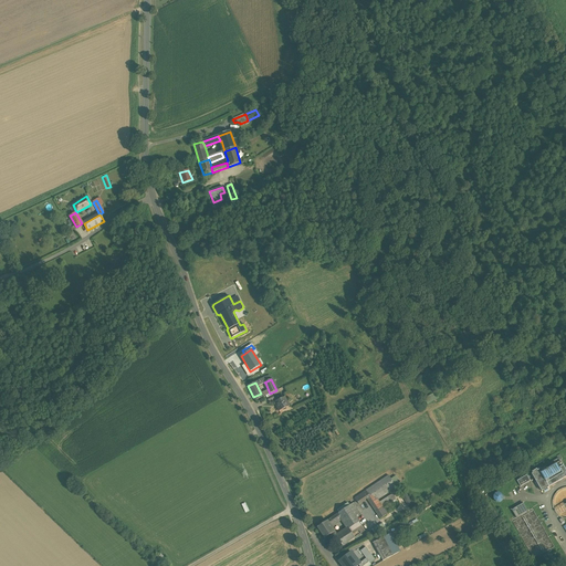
[(427,404),(437,399),(435,392),(423,398),(427,404)]
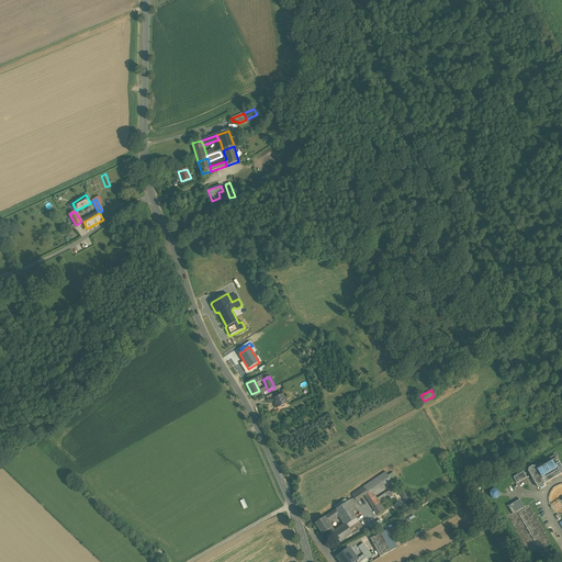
[(283,394),(273,398),(276,403),(274,403),(278,408),(285,404),(283,400),(285,398),(283,394)]
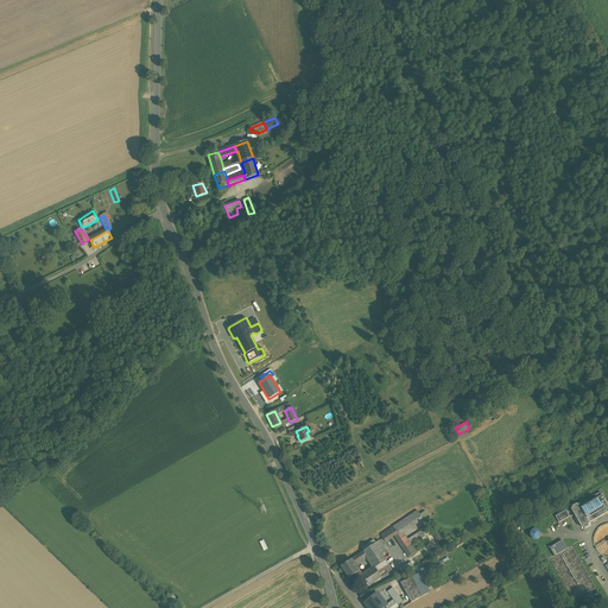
[(600,493),(578,505),(589,524),(607,512),(607,505),(605,500),(601,495),(600,493)]
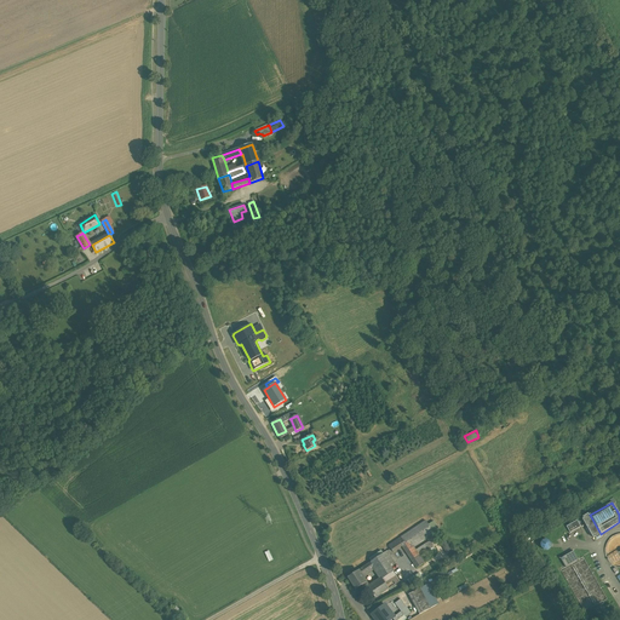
[(601,534),(590,515),(587,516),(587,515),(584,516),(585,518),(583,520),(593,538),(595,537),(596,539),(601,537),(600,534),(601,534)]
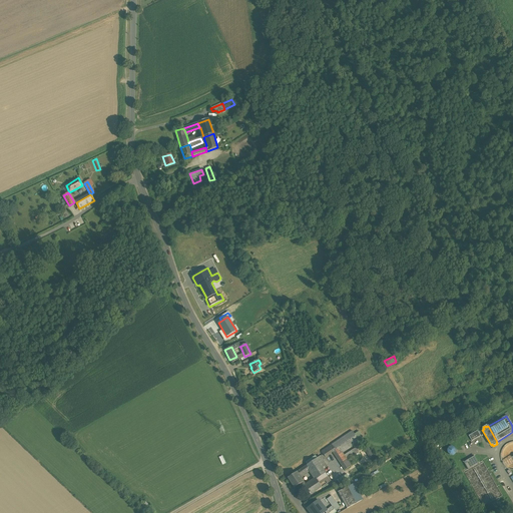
[(353,431),(335,442),(342,452),(359,441),(353,431)]
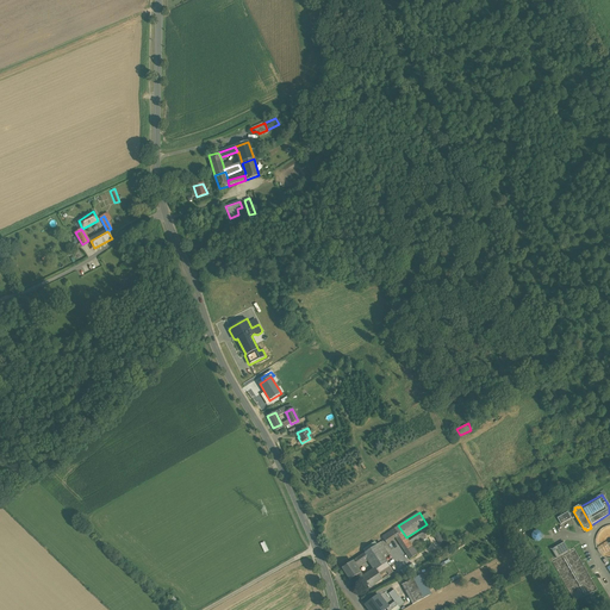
[(567,512),(558,518),(561,524),(571,518),(567,512)]
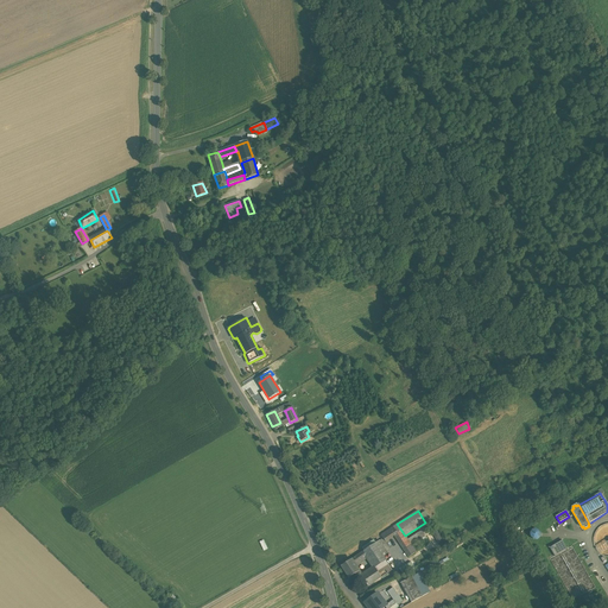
[(397,524),(390,530),(393,536),(407,558),(416,552),(405,536),(397,524)]
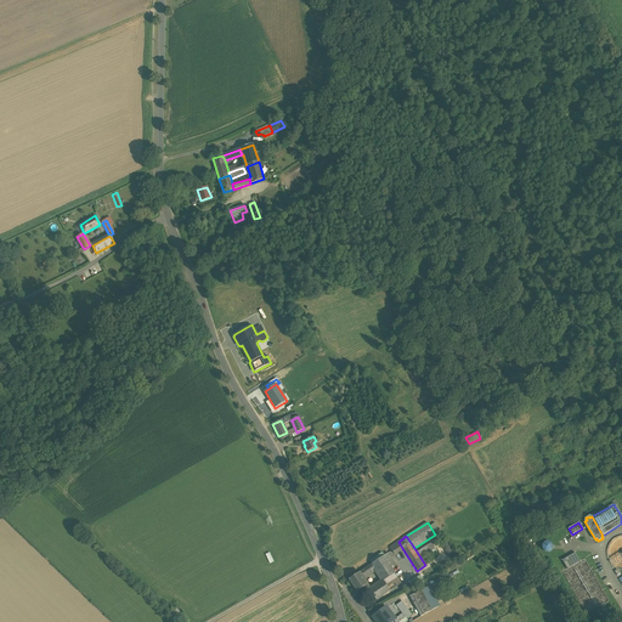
[(399,542),(390,547),(395,554),(402,548),(399,542)]
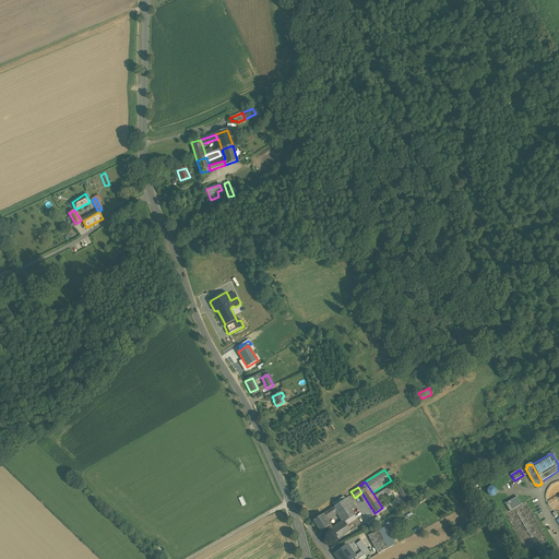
[(496,494),(497,491),(496,489),(495,488),(494,487),(492,487),(490,487),(489,488),(488,490),(487,491),(488,494),(489,495),(490,496),(492,496),(494,496),(496,495),(496,494)]
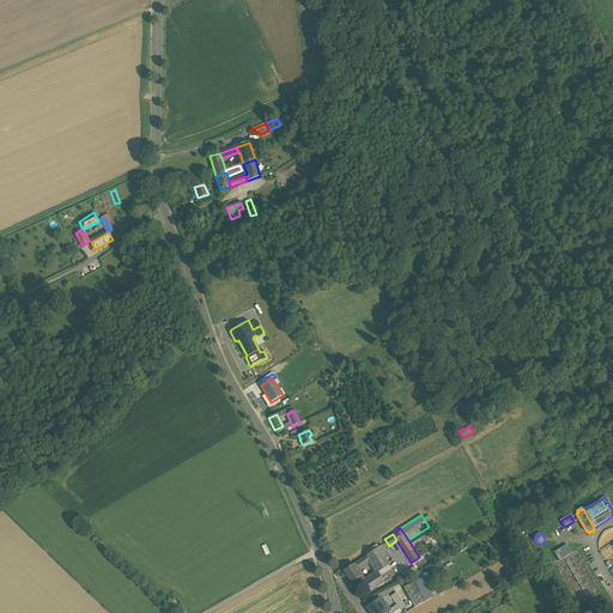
[(377,545),(365,553),(366,556),(377,548),(378,547),(377,545)]
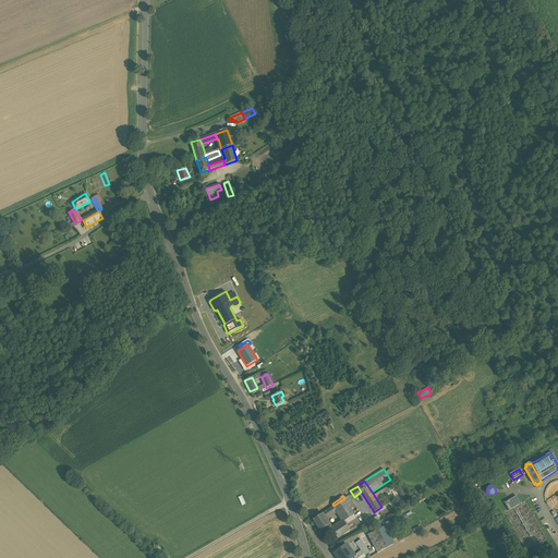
[(516,496),(505,502),(509,511),(521,505),(516,496)]
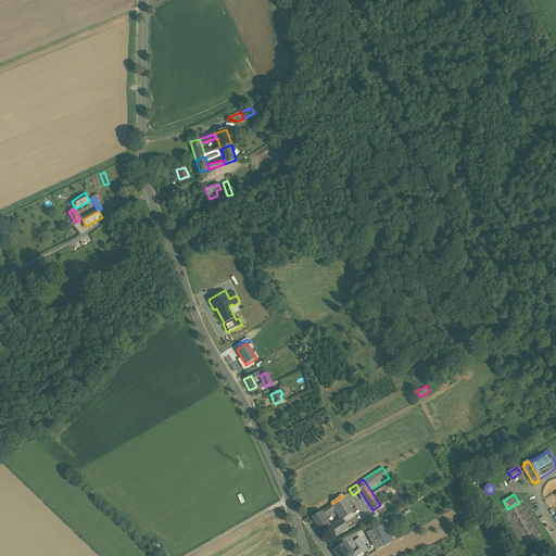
[(332,504),(336,509),(337,510),(342,519),(352,513),(349,507),(344,501),(342,497),(332,504)]
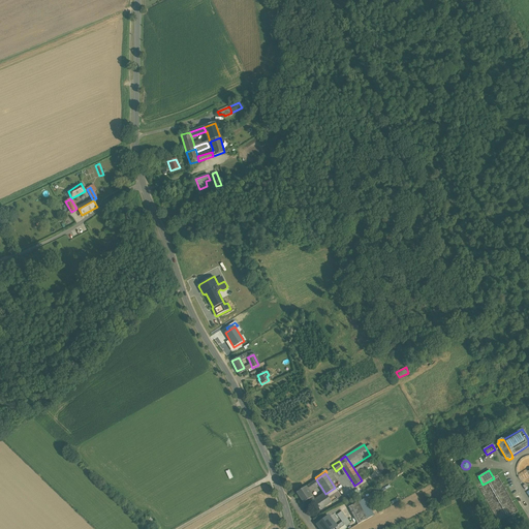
[(305,488),(297,493),(303,503),(312,497),(308,492),(305,488)]
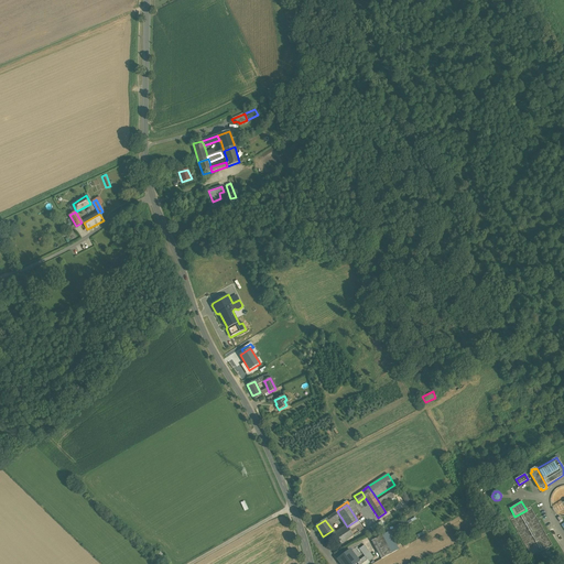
[(357,520),(347,527),(354,535),(364,529),(357,520)]
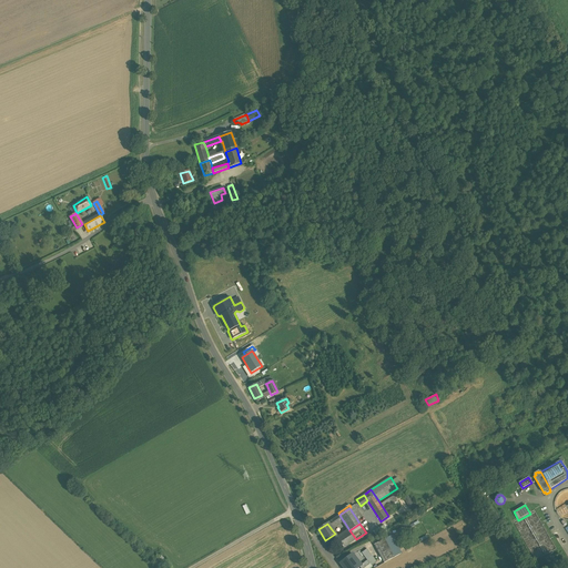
[(381,528),(374,531),(376,537),(384,533),(381,528)]
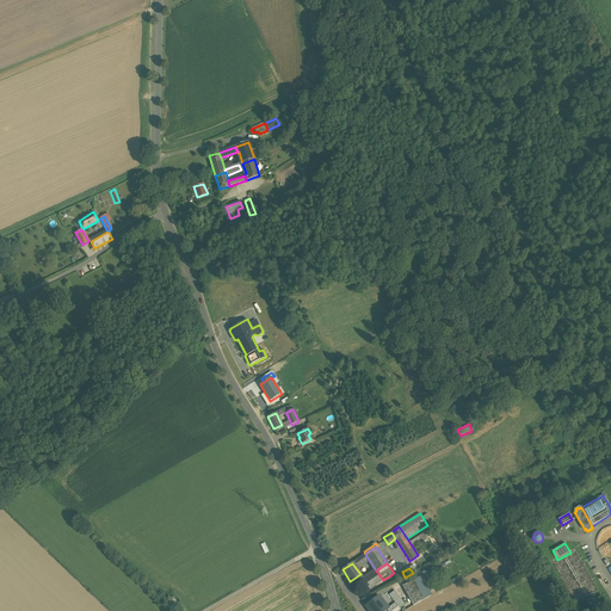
[(376,571),(363,580),(369,590),(383,580),(376,571)]
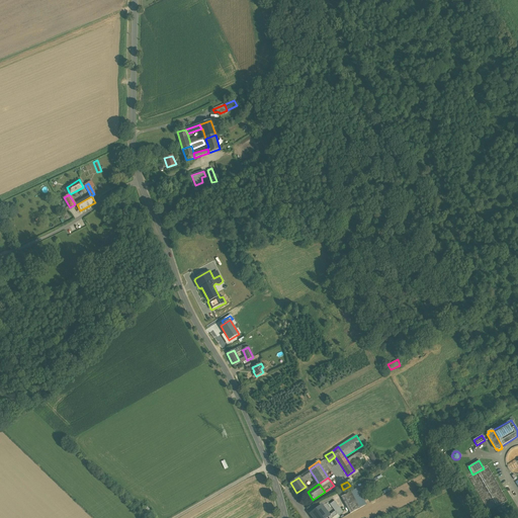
[(366,505),(357,489),(350,492),(359,509),(366,505)]
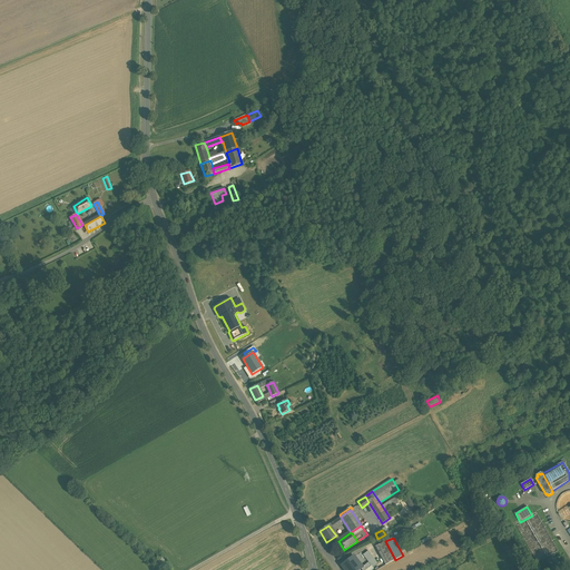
[(385,541),(375,547),(385,564),(385,566),(389,563),(395,560),(385,541)]
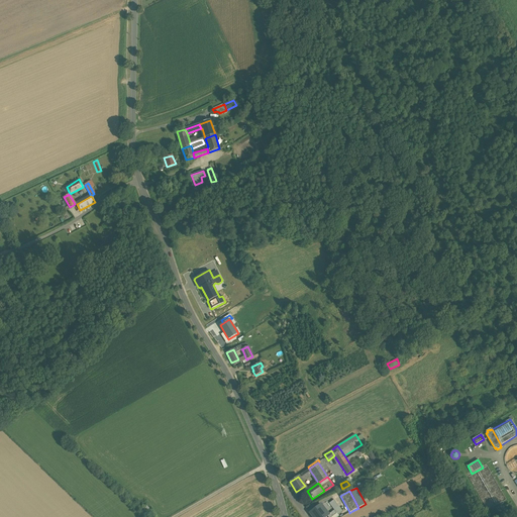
[(371,491),(367,494),(371,501),(375,499),(371,491)]
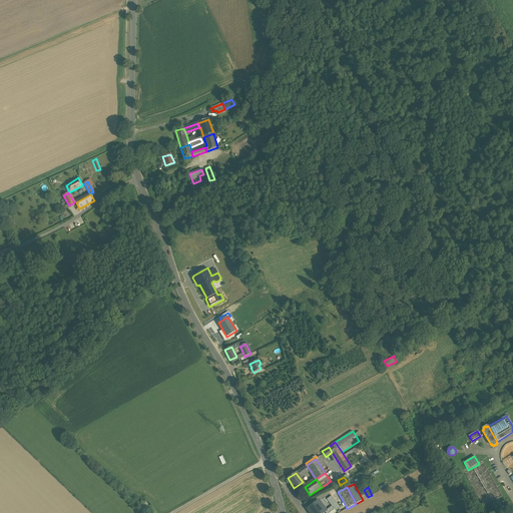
[(336,511),(341,508),(332,496),(327,499),(332,506),(334,509),(336,511)]
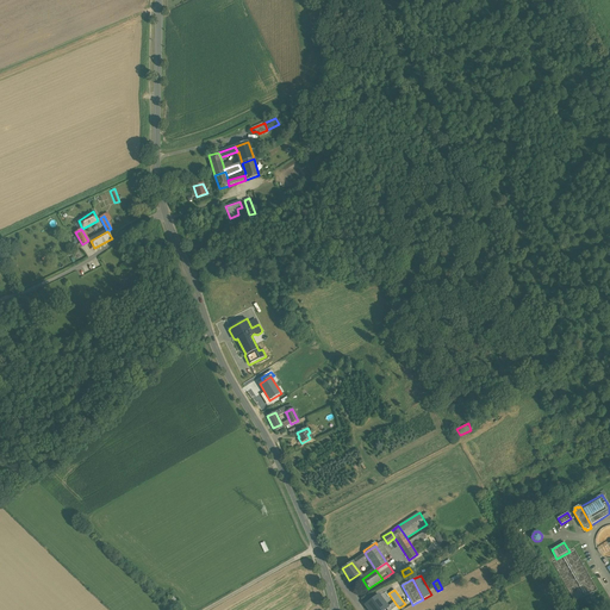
[(384,609),(386,609),(388,608),(388,607),(379,595),(366,605),(368,609),(384,609)]
